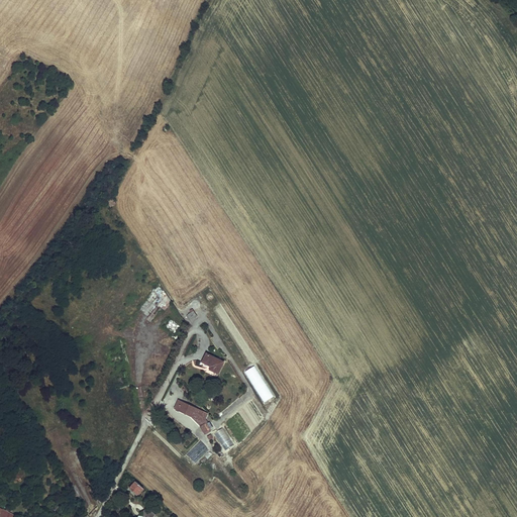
[(160,283),(148,295),(159,306),(165,311),(169,306),(165,299),(168,296),(160,283)]
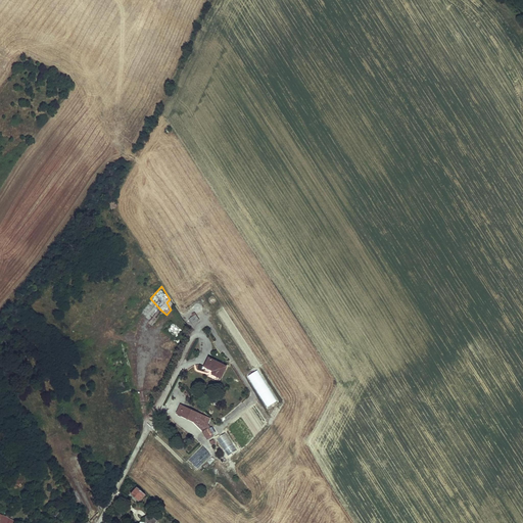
[(192,318),(188,320),(192,326),(198,322),(193,314),(191,316),(192,318)]
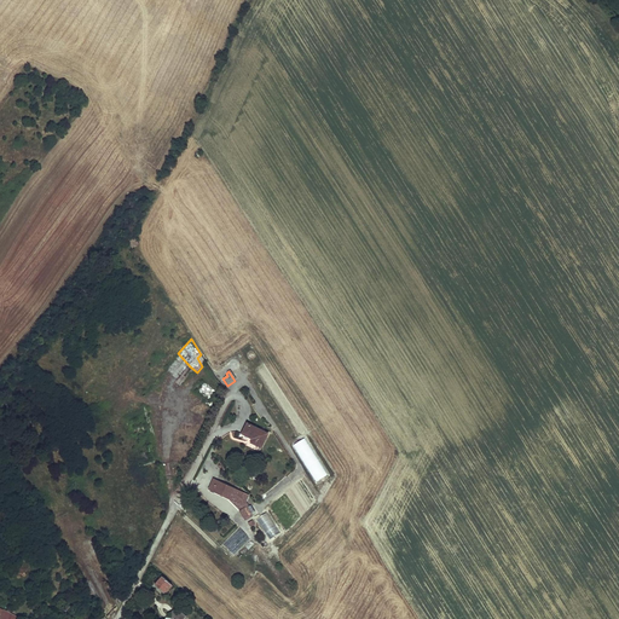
[(204,382),(197,393),(208,401),(217,391),(204,382)]
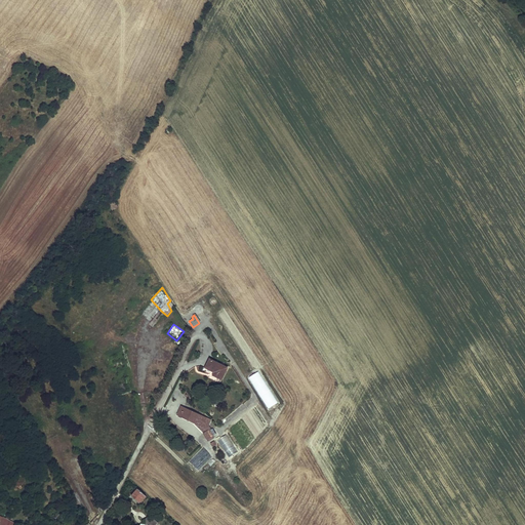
[(211,360),(206,368),(215,372),(213,376),(223,380),(229,368),(211,360)]
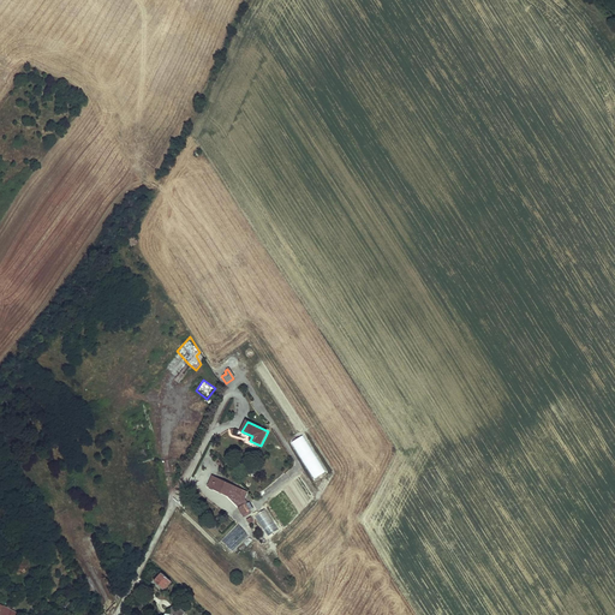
[(291,442),(312,479),(326,472),(304,435),(291,442)]
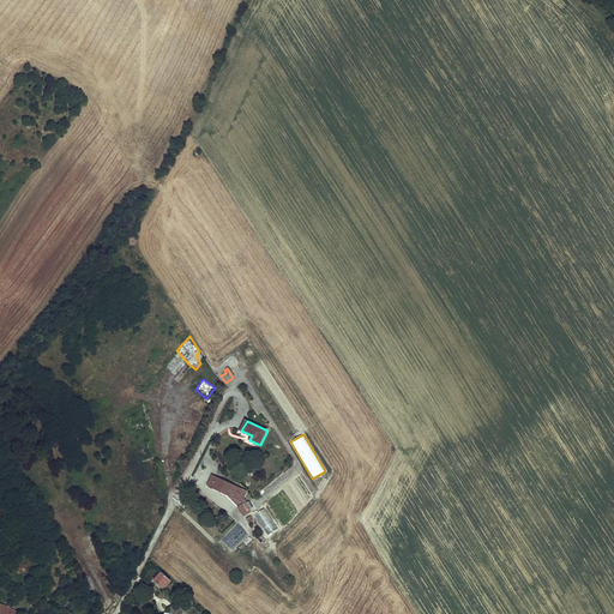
[(212,475),(208,486),(227,494),(232,485),(232,483),(212,475)]
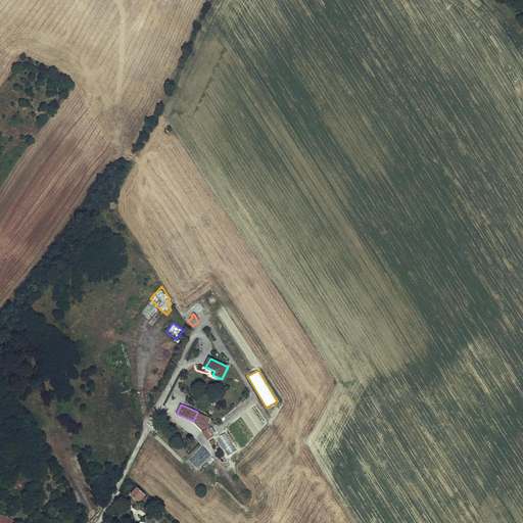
[(210,418),(197,413),(193,421),(203,431),(207,439),(212,436),(211,434),(216,432),(212,427),(210,428),(207,424),(210,418)]
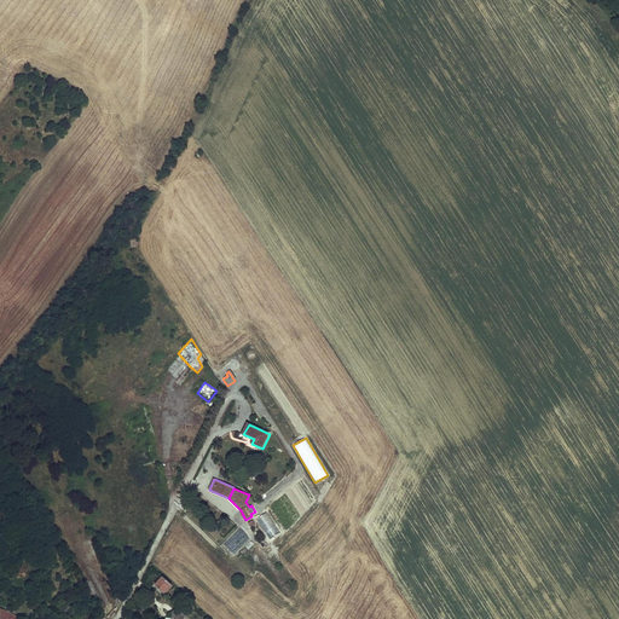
[(272,538),(281,531),(265,513),(256,520),(272,538)]
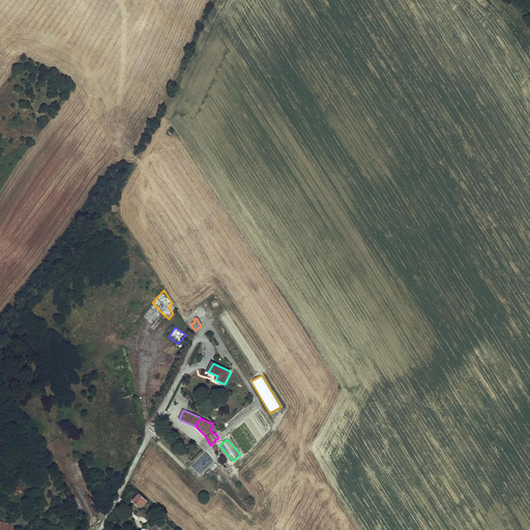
[(80,463),(72,467),(78,478),(85,475),(80,463)]
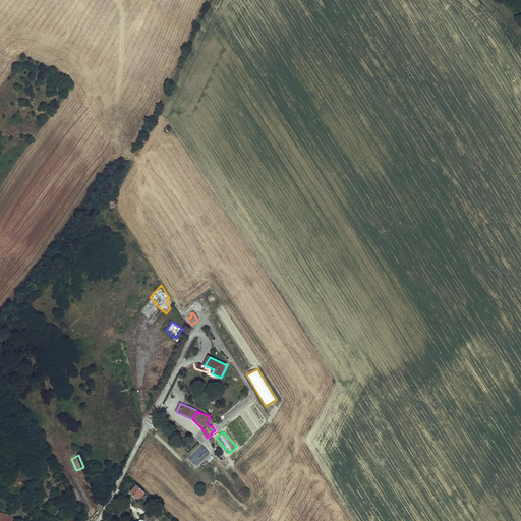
[(137,485),(131,493),(138,499),(145,493),(138,486),(137,485)]
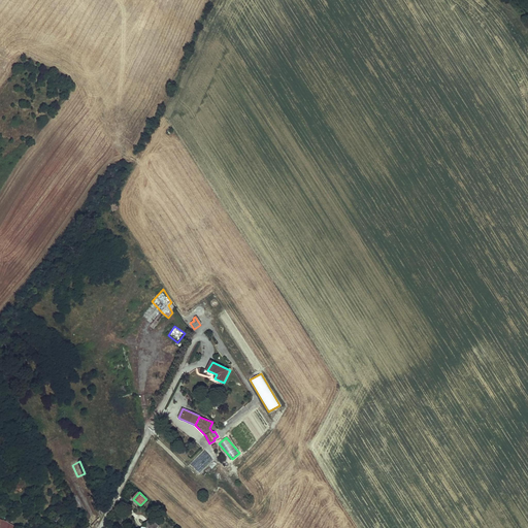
[(150,519),(142,526),(143,527),(157,527),(158,527),(159,527),(150,519)]
